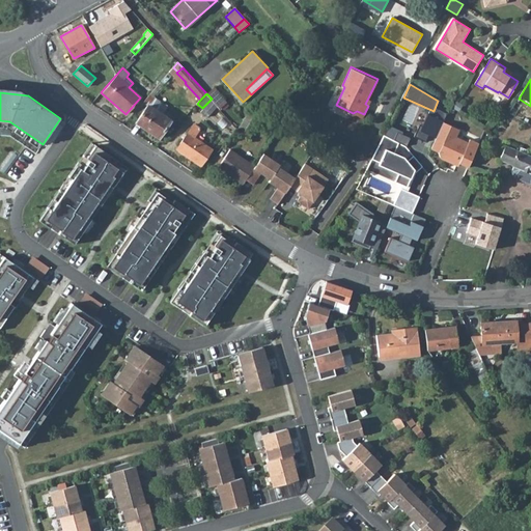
[(147,104),(135,122),(159,138),(170,120),(166,117),(167,116),(163,113),(162,114),(147,104)]
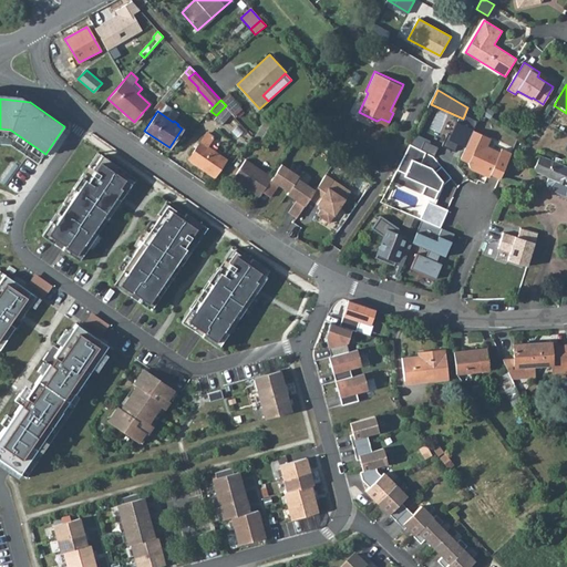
[(268,130),(259,142),(267,147),(276,134),(268,130)]
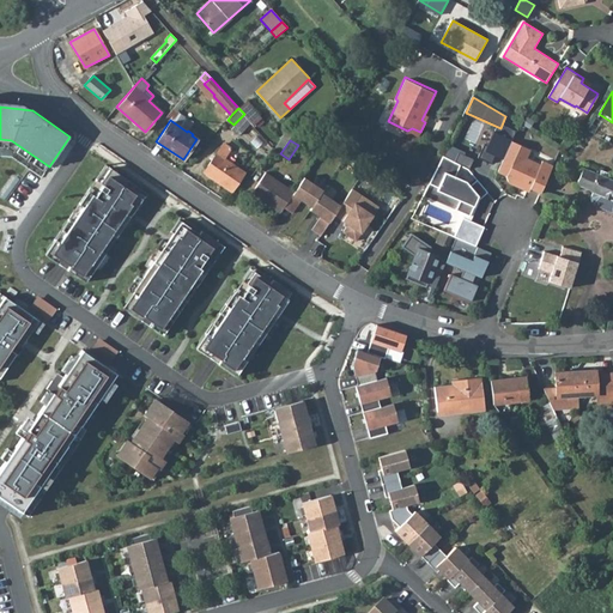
[(510,141),(497,171),(507,175),(505,176),(508,182),(521,187),(525,186),(540,193),(552,165),(541,161),(540,165),(523,158),(525,157),(526,156),(529,150),(510,141)]
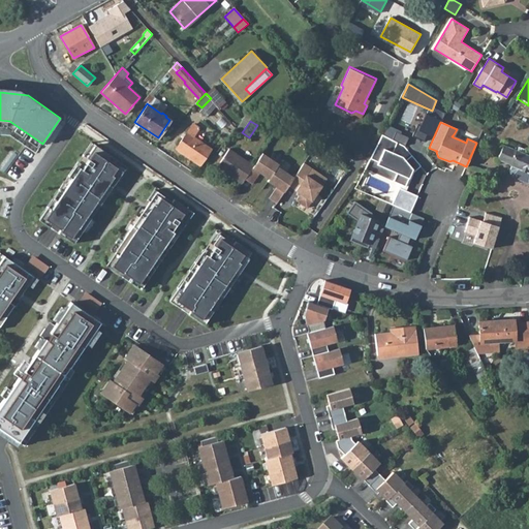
[(192,125),(176,150),(199,164),(210,148),(193,137),(198,129),(192,125)]
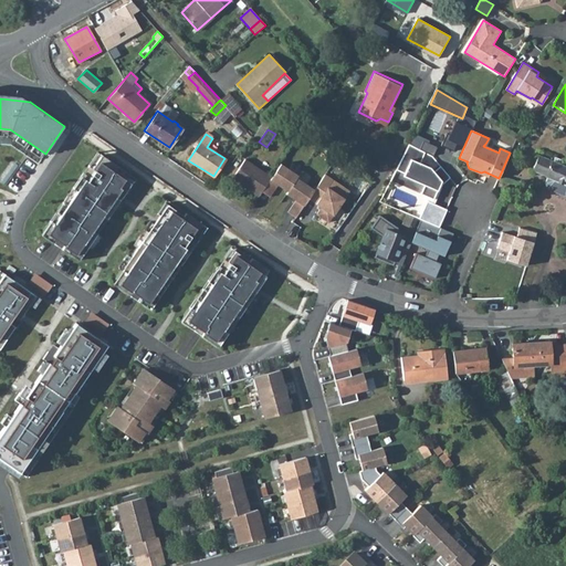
[(425,154),(409,145),(396,171),(417,179),(416,182),(425,186),(420,195),(433,200),(441,182),(441,181),(433,173),(430,168),(420,164),(425,154)]
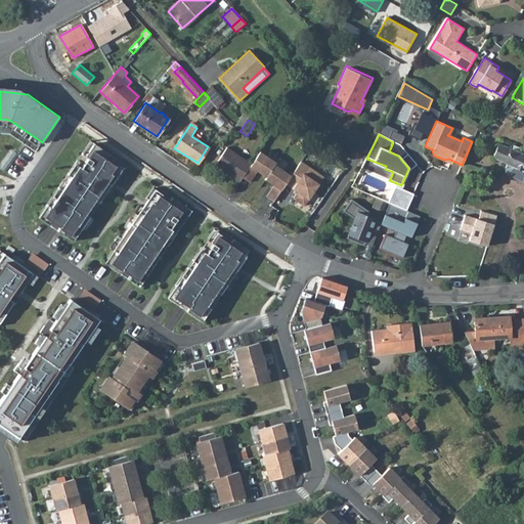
[(91,141),(38,217),(50,225),(52,221),(60,227),(58,230),(74,241),(112,185),(110,184),(115,177),(119,179),(128,166),(91,141)]
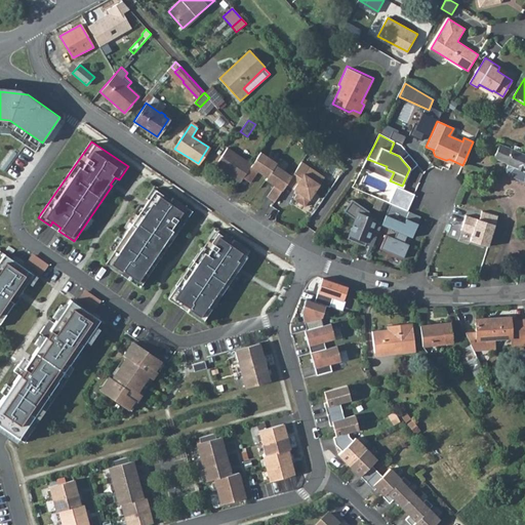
[(524,153),(499,143),(493,158),(506,163),(506,164),(524,171),(524,153)]
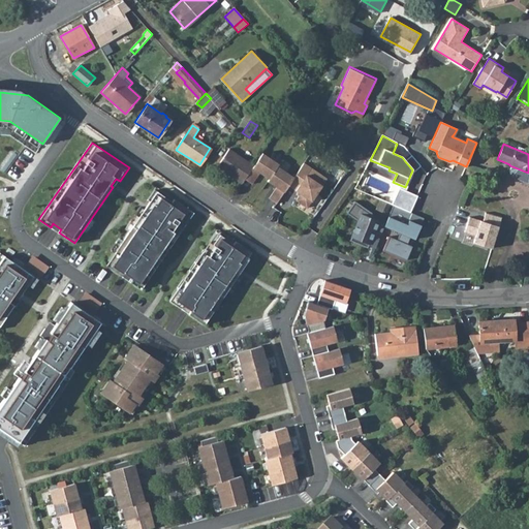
[(217,166),(243,183),(245,181),(255,165),(229,148),(217,166)]
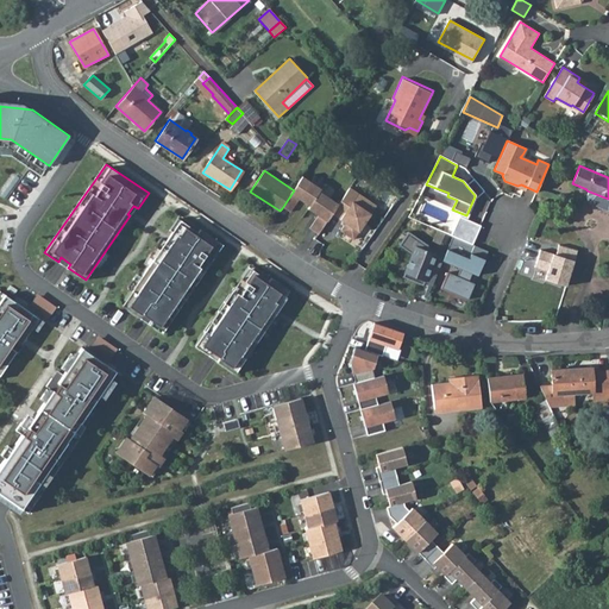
[(294,190),(282,208),(290,213),(299,201),(309,208),(320,194),(321,192),(303,176),(294,190)]
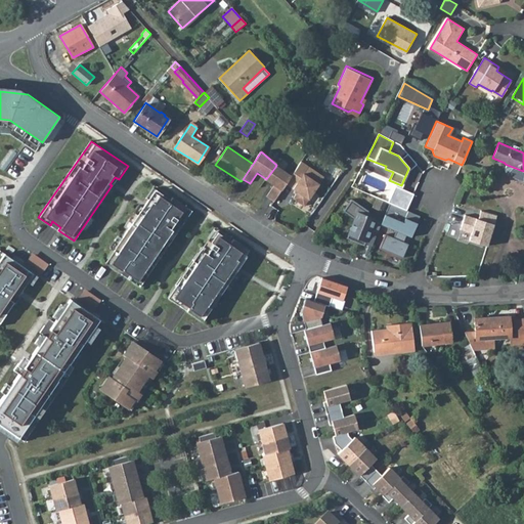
[(408,168),(408,169),(410,170),(417,165),(407,154),(401,160),(408,168)]
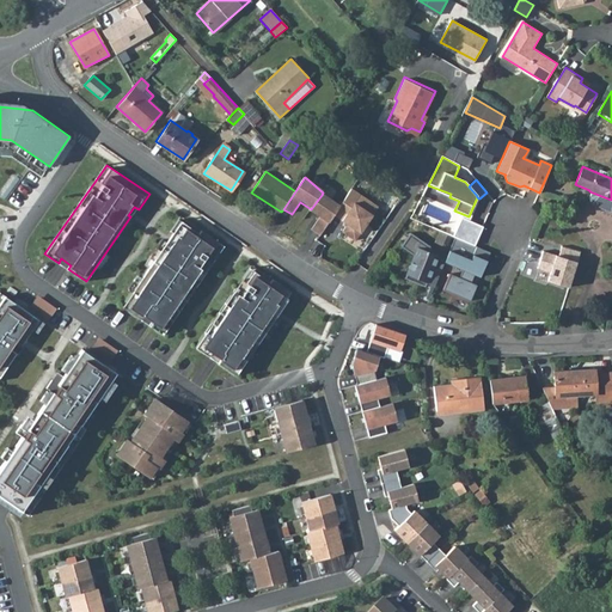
[(340,206),(334,216),(347,226),(342,234),(356,242),(378,207),(352,189),(340,206)]
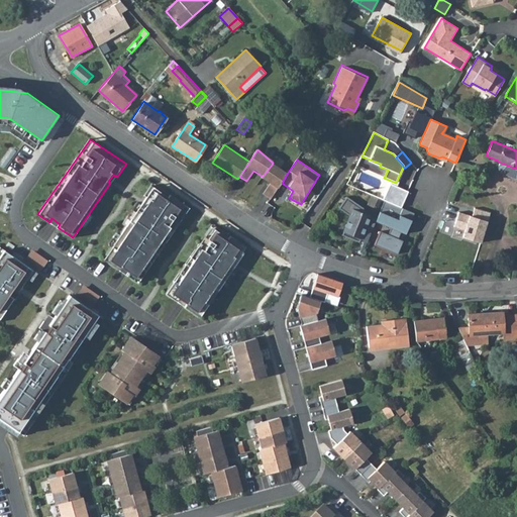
[(516,169),(498,162),(496,167),(499,172),(513,178),(516,176),(516,169)]
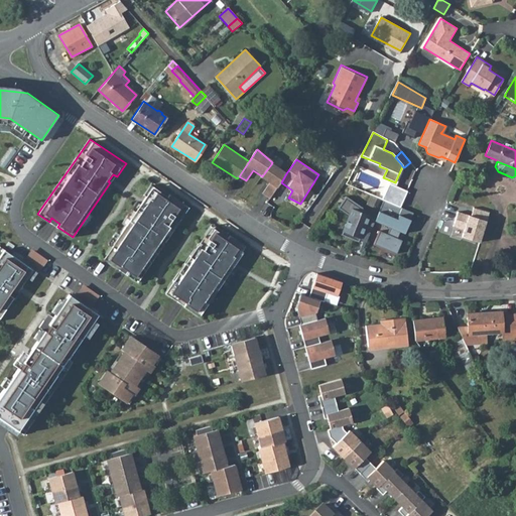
[(286,173),(271,164),(262,176),(260,178),(269,185),(263,194),(269,199),(281,182),(286,173)]
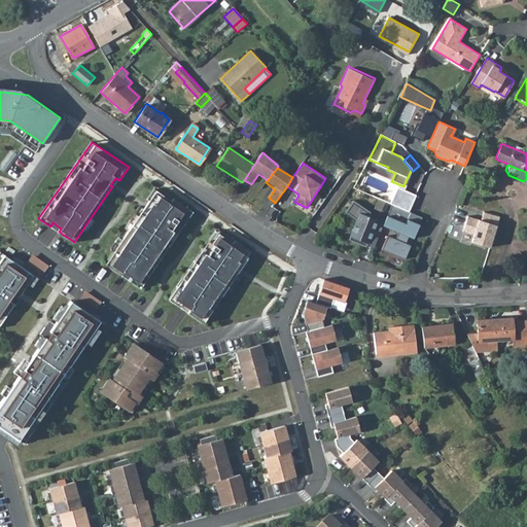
[(129,280),(140,288),(192,211),(155,185),(146,199),(150,202),(145,209),(143,208),(105,265),(120,275),(123,271),(131,277),(129,280)]
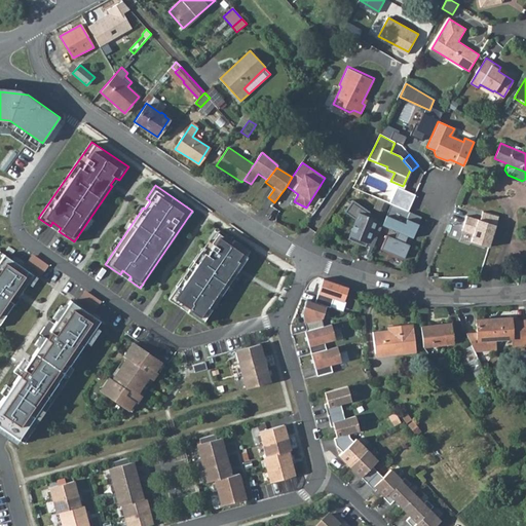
[(397,187),(389,203),(391,204),(408,212),(415,195),(397,187)]
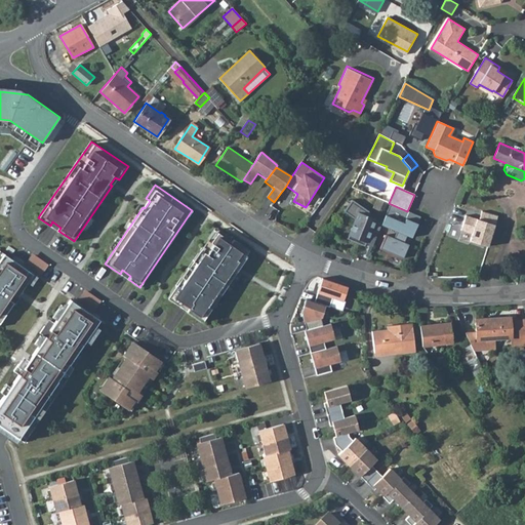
[(371,230),(378,233),(381,225),(384,221),(368,215),(370,211),(354,200),(346,211),(356,218),(348,238),(365,245),(367,240),(371,230)]
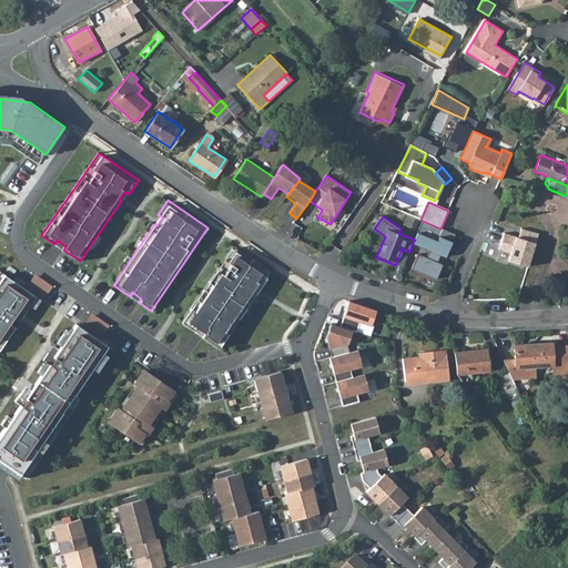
[(440,229),(423,221),(418,233),(438,241),(439,237),(443,230),(440,229)]
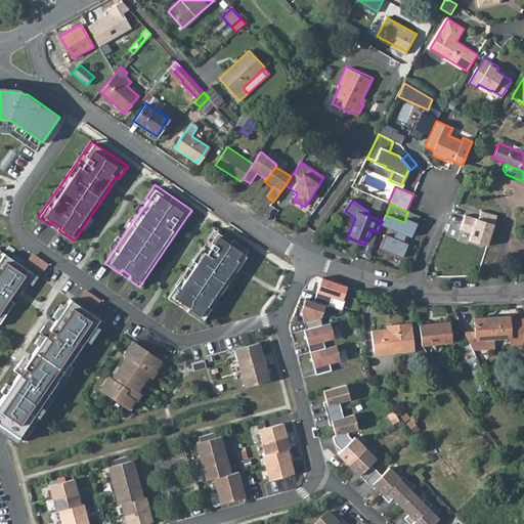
[(470,243),(487,249),(497,216),(480,211),(477,220),(465,216),(460,231),(473,234),(470,243)]
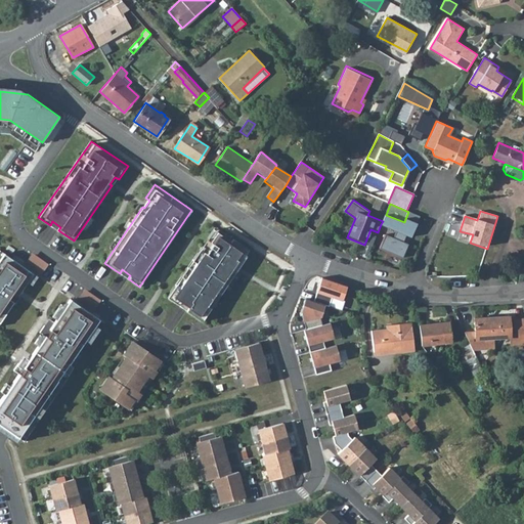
[(421,216),(408,212),(405,219),(418,223),(421,216)]
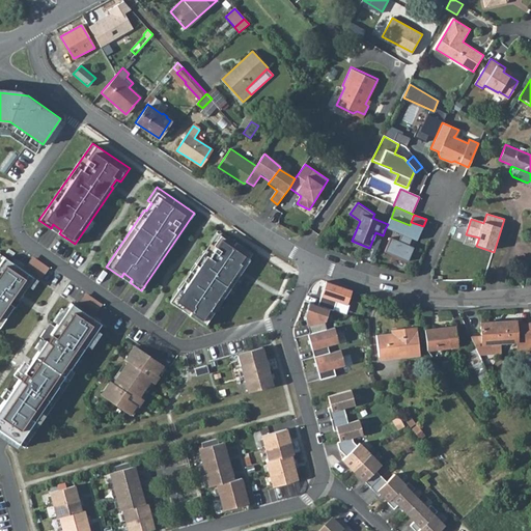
[(423,226),(411,222),(410,225),(391,218),(388,224),(386,227),(402,234),(399,242),(391,238),(385,252),(409,261),(414,248),(407,245),(410,238),(417,241),(423,226)]
